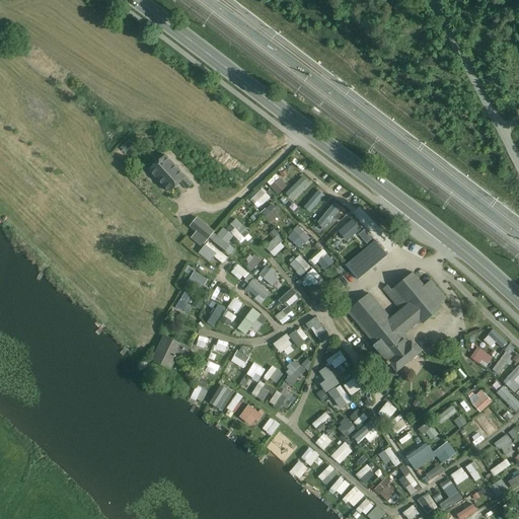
[(129,139),(121,146),(126,152),(134,144),(129,139)]
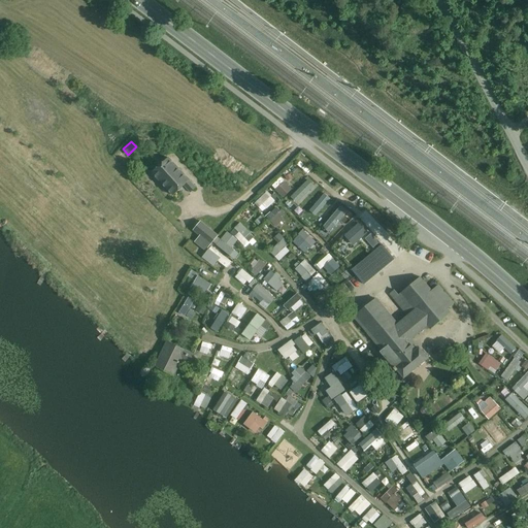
[(169,158),(153,173),(173,196),(189,182),(189,179),(169,158)]
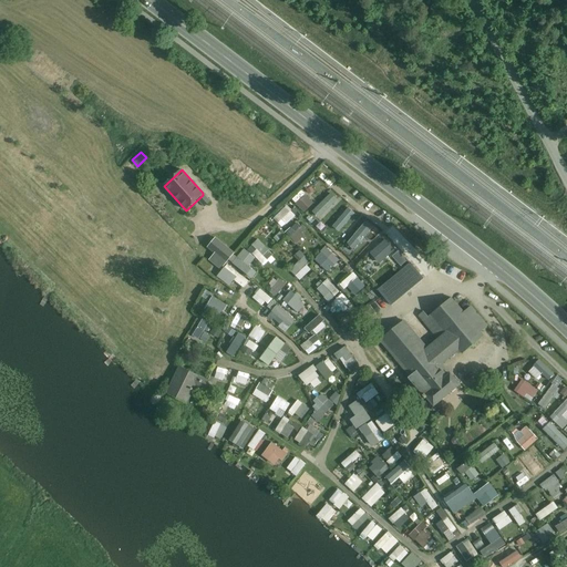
[(322,172),(318,176),(327,185),(331,181),(322,172)]
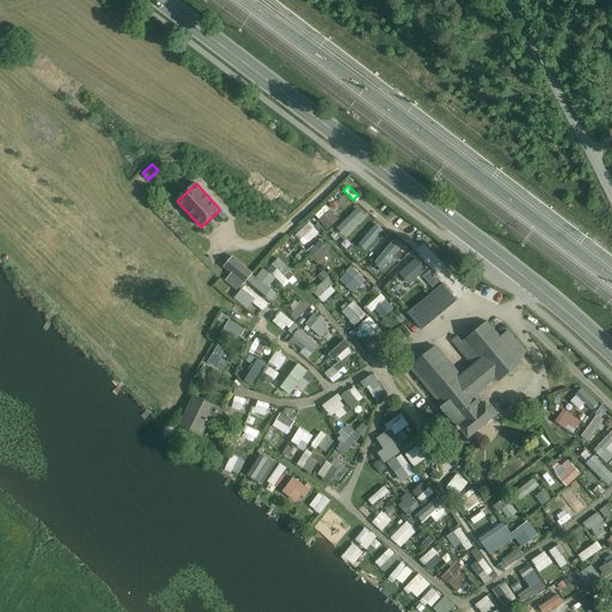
[(357,233),(371,221),(357,207),(344,219),(357,233)]
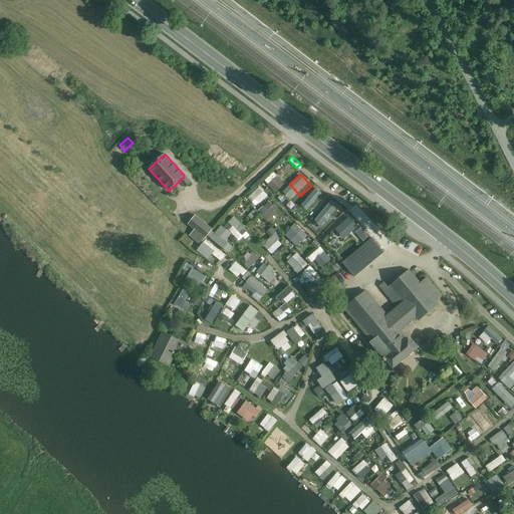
[(277,175),(267,179),(273,191),(283,187),(277,175)]
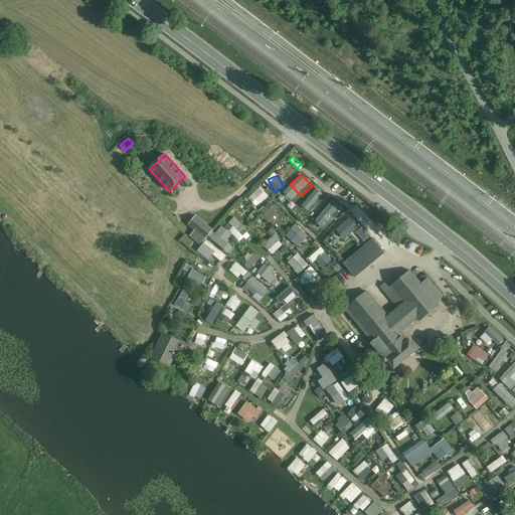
[(258,206),(269,195),(261,186),(248,197),(258,206)]
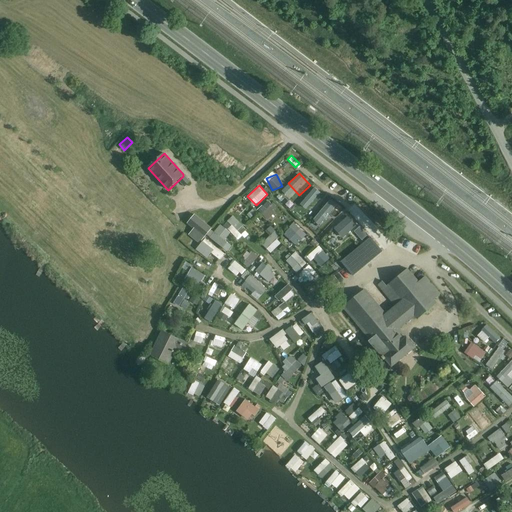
[(286,204),(294,195),(284,186),(276,195),(286,204)]
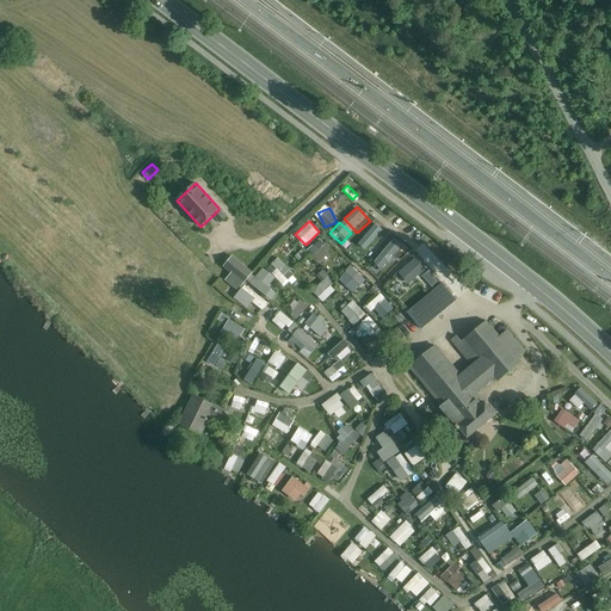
[(369,233),(355,246),(360,253),(376,239),(369,233)]
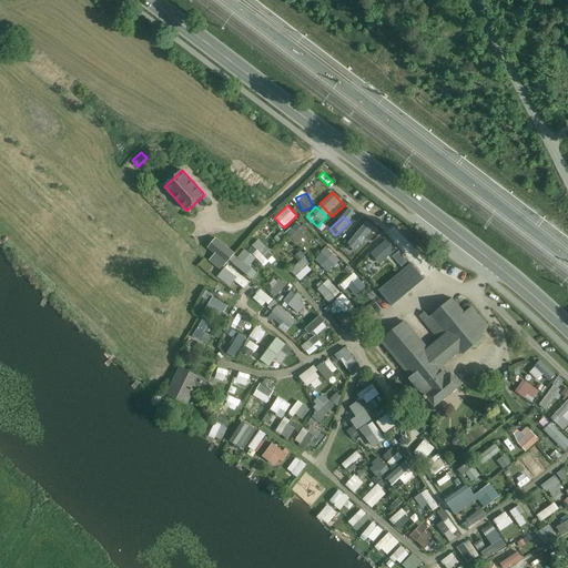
[(365,220),(357,231),(369,241),(378,230),(365,220)]
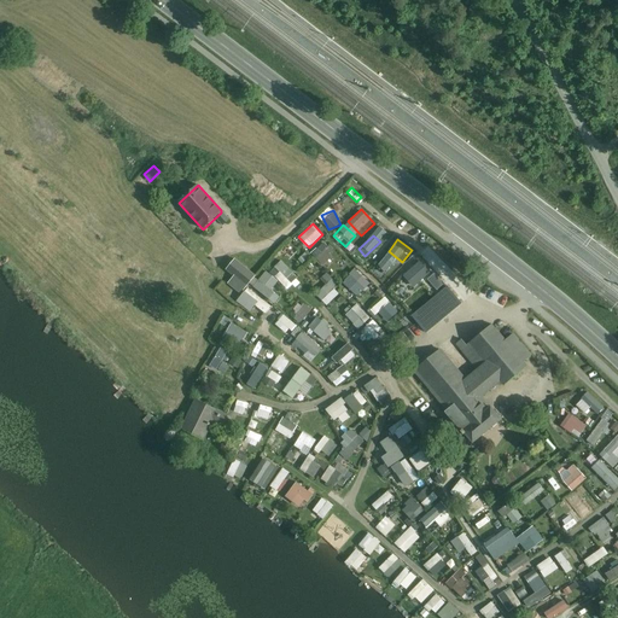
[(321,264),(334,252),(325,242),(312,252),(321,264)]
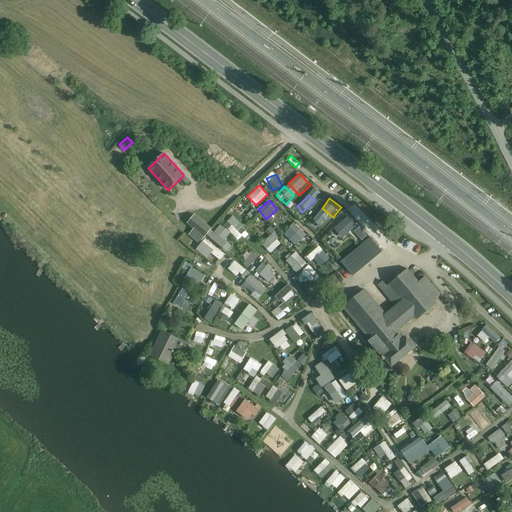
[(194,228),(201,220),(195,215),(188,223),(194,228)]
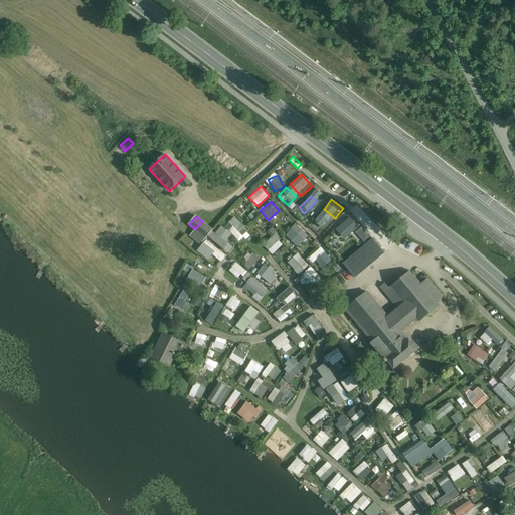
[(234,216),(228,221),(233,226),(229,230),(238,240),(248,231),(234,216)]
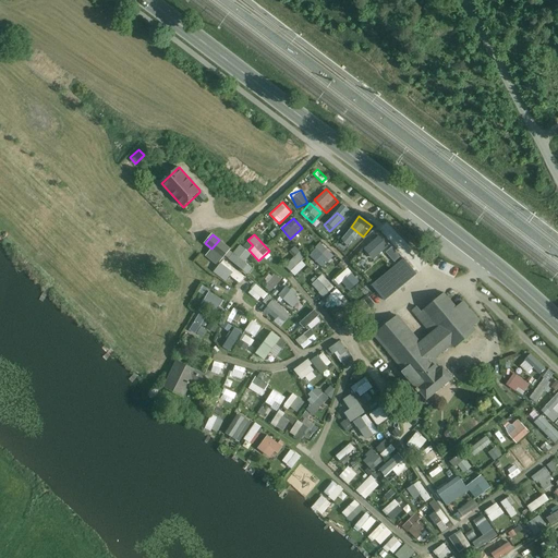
[(373,259),(388,245),(378,234),(363,249),(373,259)]
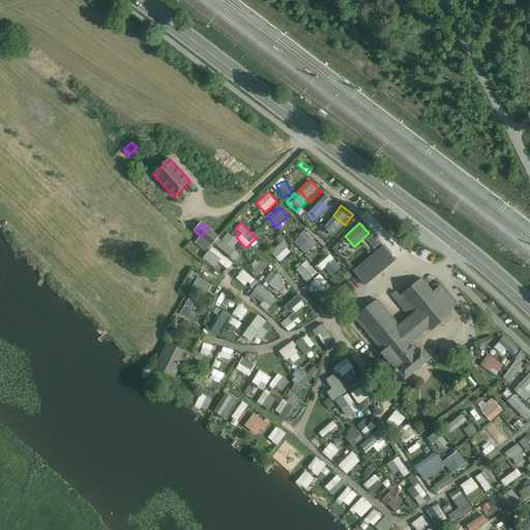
[(208,228),(201,236),(202,237),(212,245),(219,237),(208,228)]
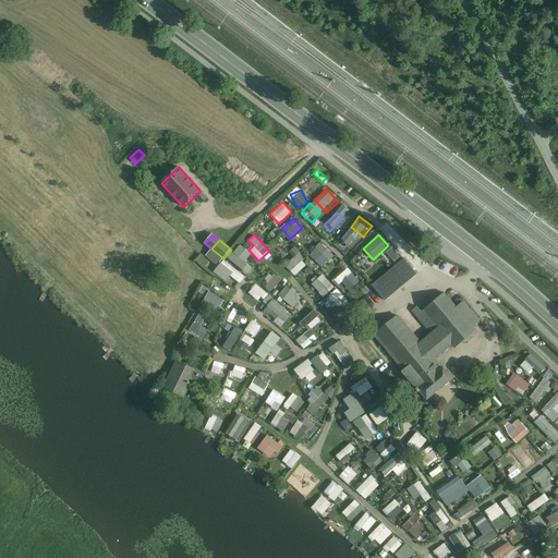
[(322,267),(334,256),(320,243),(310,254),(322,267)]
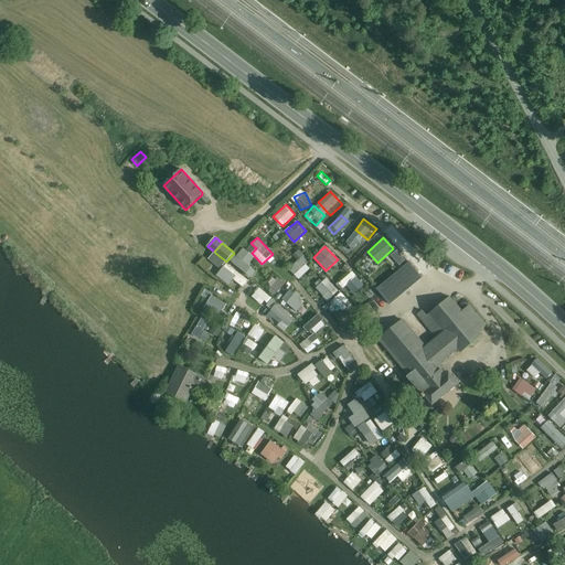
[(251,277),(256,270),(247,265),(254,256),(243,247),(231,262),(251,277)]
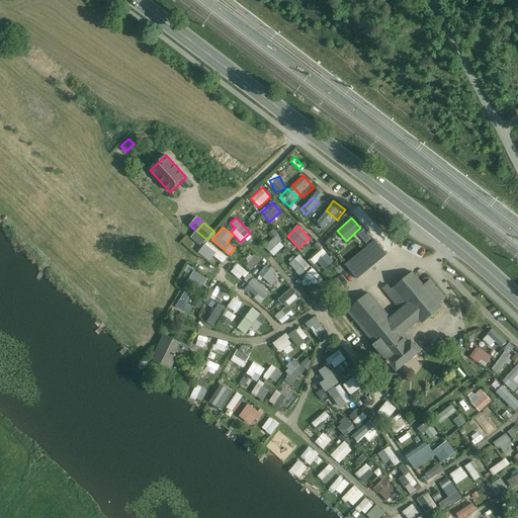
[(364,229),(358,234),(366,243),(372,237),(364,229)]
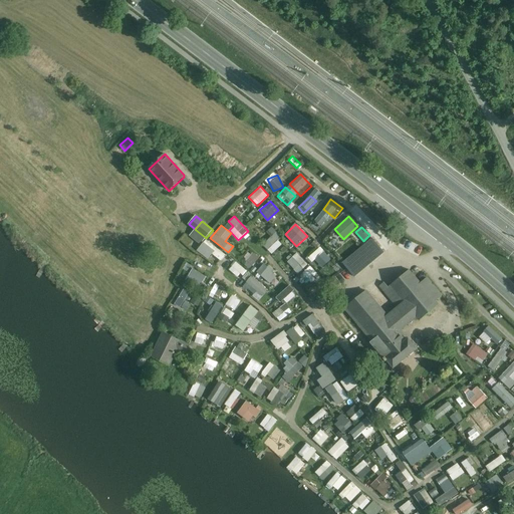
[(206,238),(196,230),(191,236),(201,244),(206,238)]
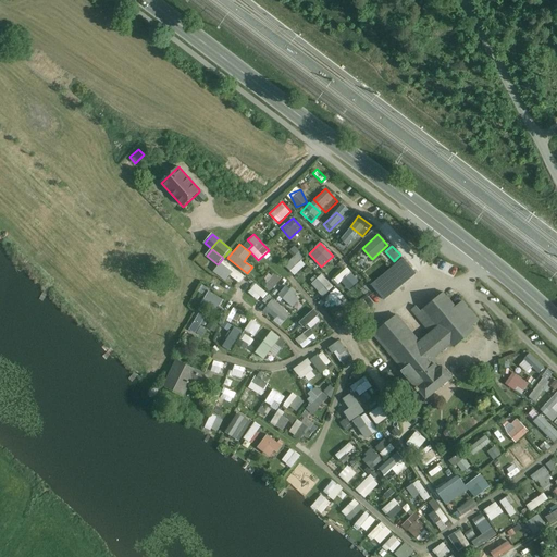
[(294,275),(306,265),(300,259),(302,257),(298,252),(285,264),(294,275)]
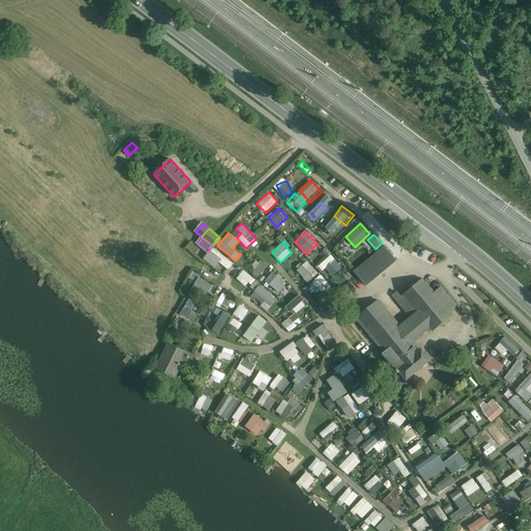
[(385,247),(355,273),(359,278),(366,286),(396,261),(385,247)]
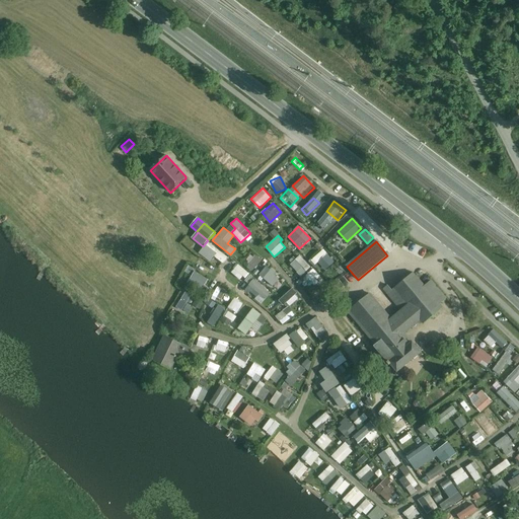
[(313,257),(324,271),(335,261),(323,248),(313,257)]
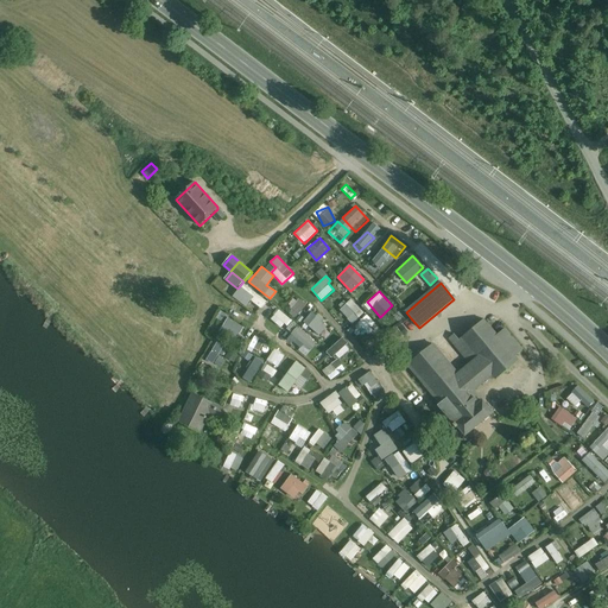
[(299,298),(290,314),(297,317),(306,303),(299,298)]
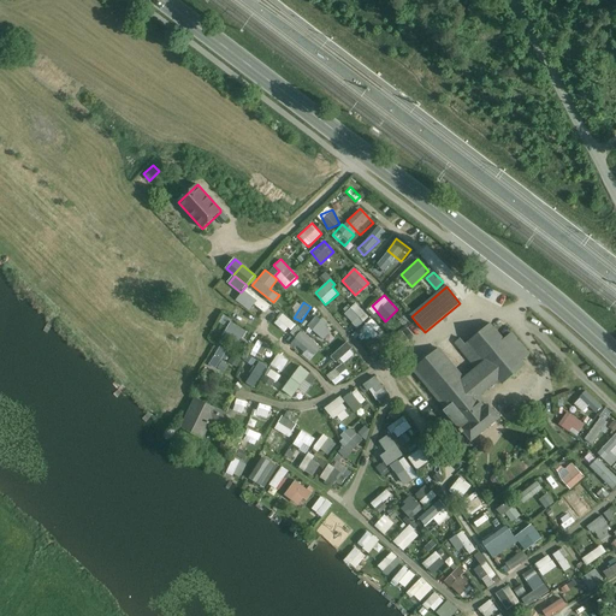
[(357,327),(369,317),(355,302),(344,313),(357,327)]
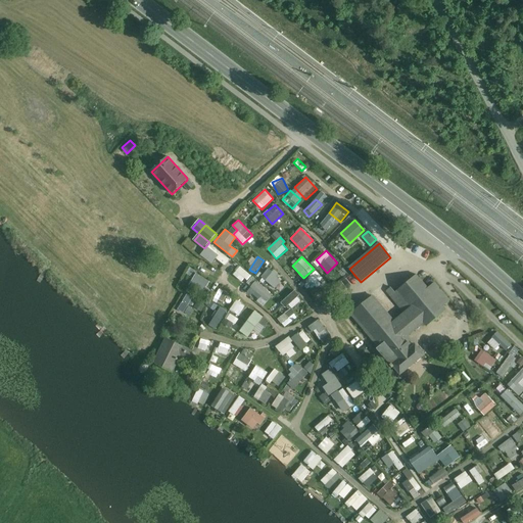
[(240,266),(233,274),(243,283),(250,275),(240,266)]
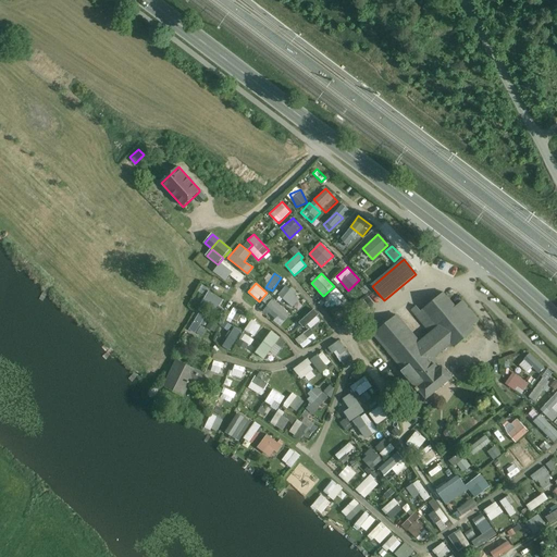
[(292,307),(301,299),(287,284),(279,293),(292,307)]
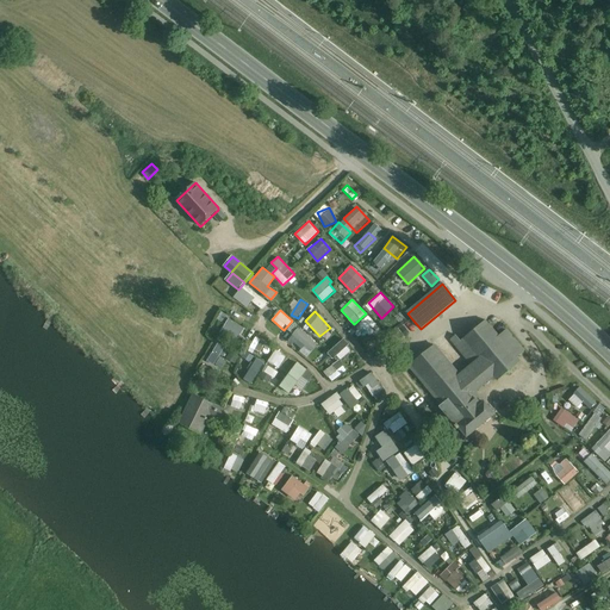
[(368,315),(355,327),(363,335),(375,323),(368,315)]
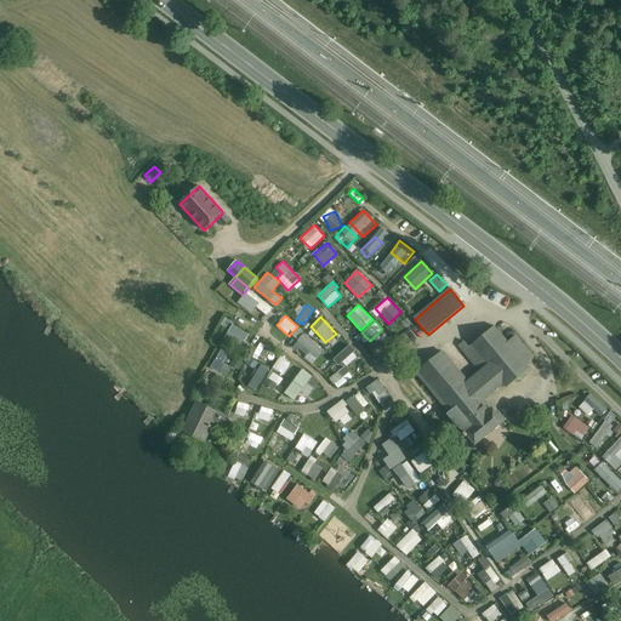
[(223,337),(241,347),(249,334),(232,324),(223,337)]
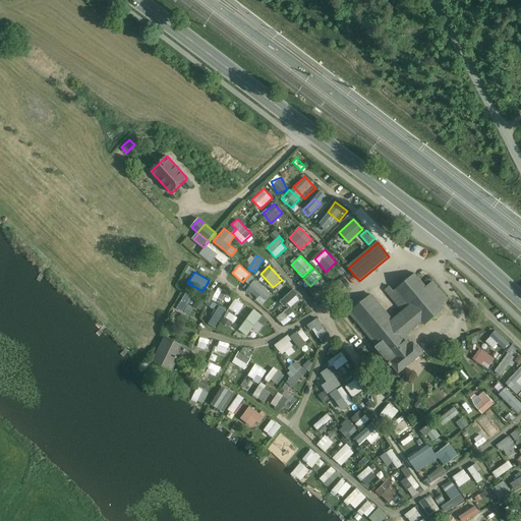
[(423,322),(425,325),(444,309),(442,306),(425,287),(414,274),(396,289),(410,306),(423,322)]
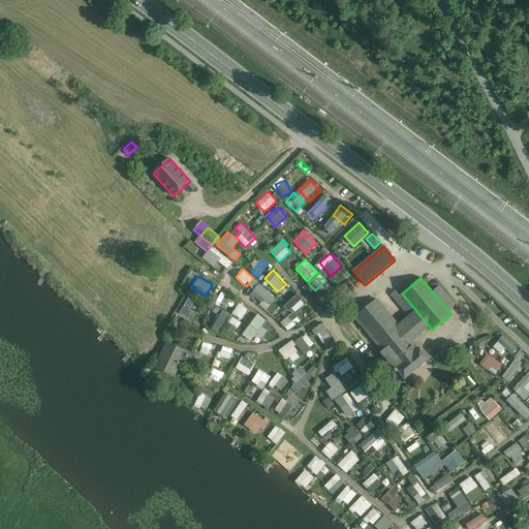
[(261,302),(265,299),(271,304),(275,299),(257,283),(253,288),(258,293),(255,297),(261,302)]
